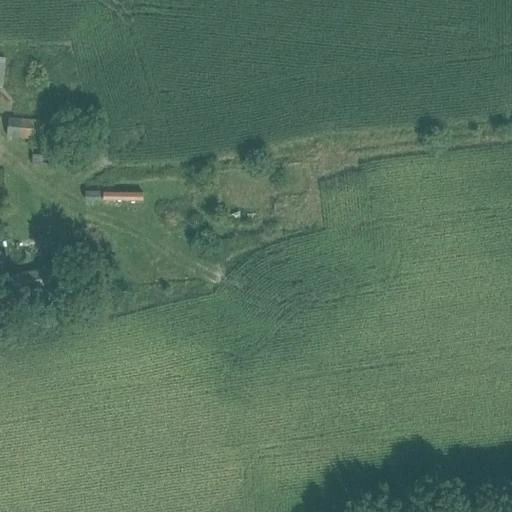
[(45,121),(9,119),(7,140),(47,142),(47,137),(68,138),(68,126),(44,124),(45,121)]
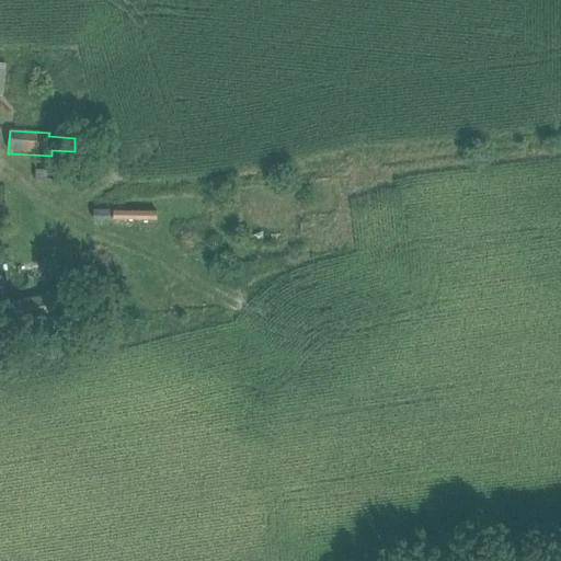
[(35,170),(35,181),(47,181),(47,170),(35,170)]
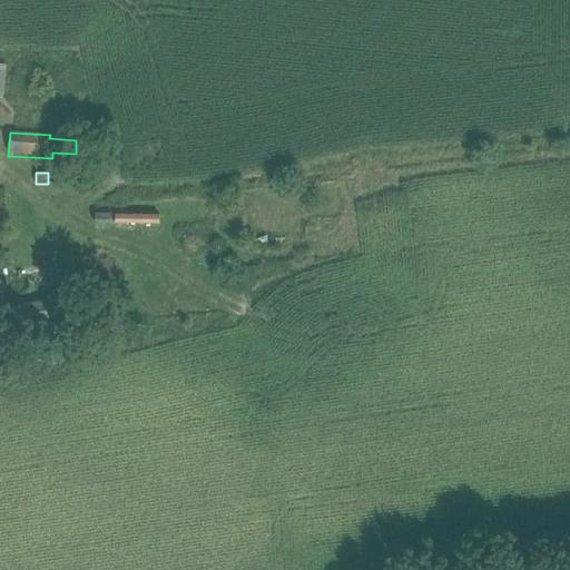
[(112,214),(96,214),(96,226),(112,226),(112,214)]
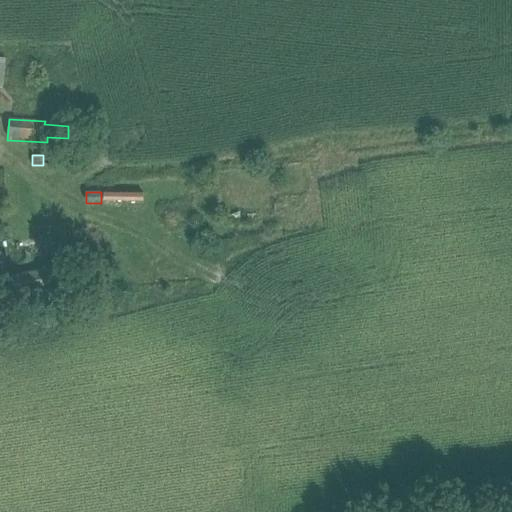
[(104,193),(104,202),(144,202),(143,193),(104,193)]
